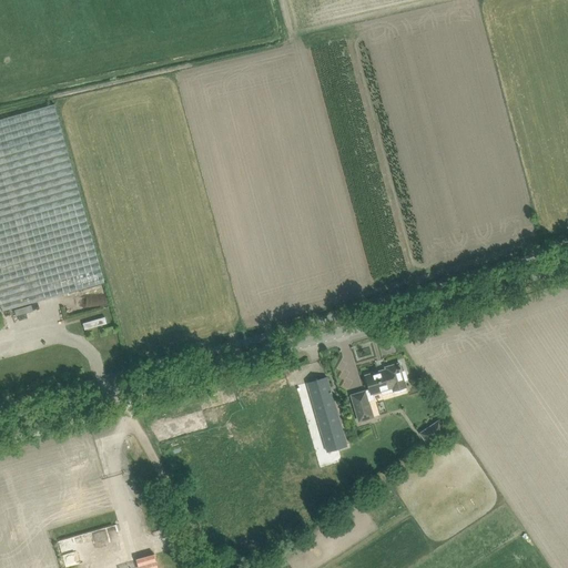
[(0,311),(105,282),(54,104),(0,119),(0,311)]
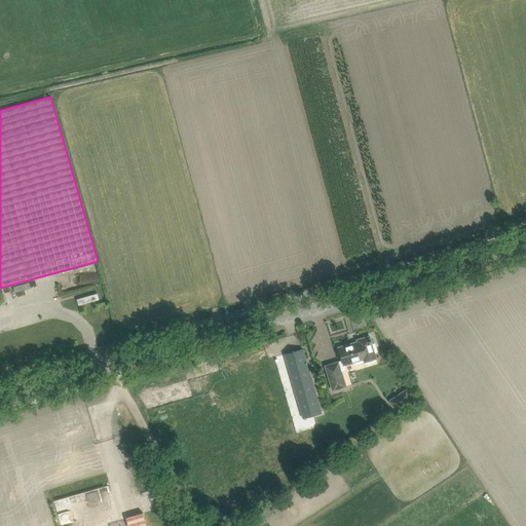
[(78,297),(78,304),(100,301),(99,295),(78,297)]
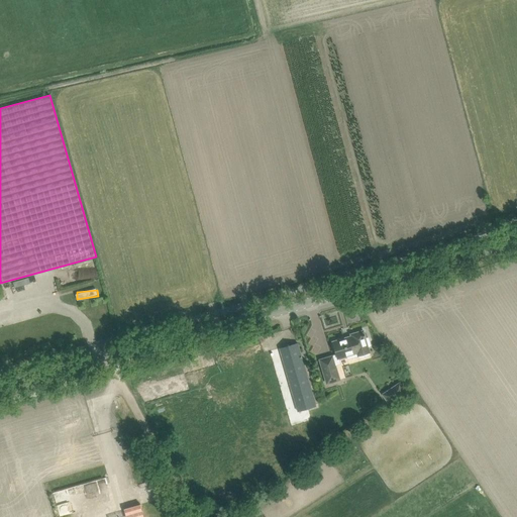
[(320,359),(327,385),(341,381),(336,365),(341,364),(339,359),(347,357),(347,359),(358,356),(359,358),(371,355),(370,353),(371,352),(369,346),(371,345),(368,338),(366,338),(364,330),(351,334),(351,336),(333,342),(337,355),(333,356),(333,355),(320,359)]
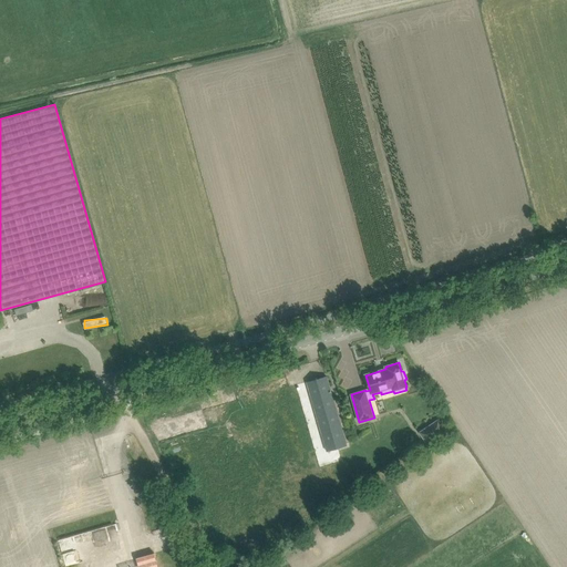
[(327,377),(307,382),(310,393),(326,450),(327,452),(338,449),(347,445),(330,387),(327,377)]
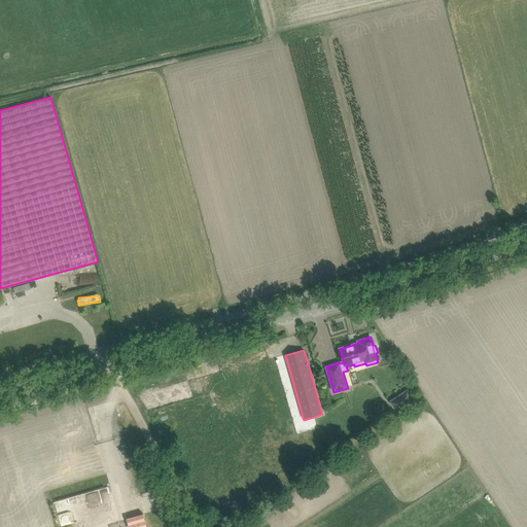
[(225,399),(233,397),(230,385),(221,387),(225,399)]
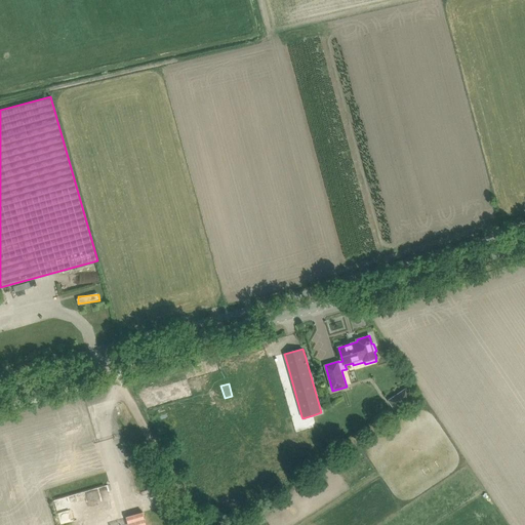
[(218,388),(210,389),(211,397),(218,396),(218,388)]
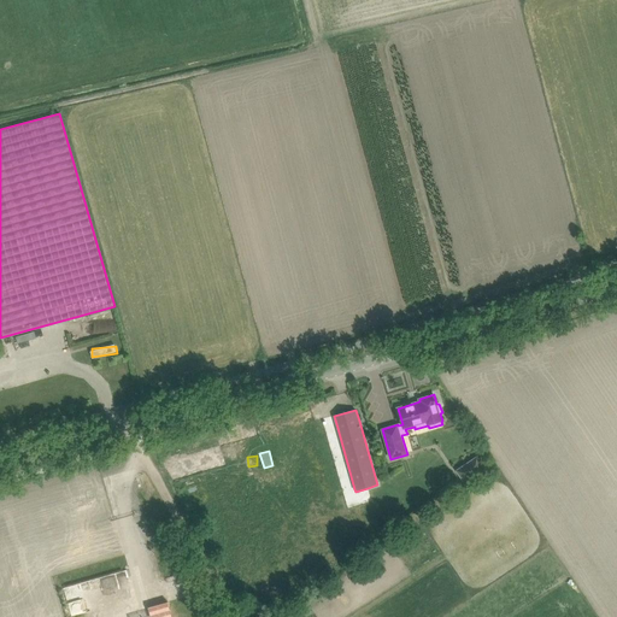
[(241,459),(234,462),(238,472),(245,470),(241,459)]
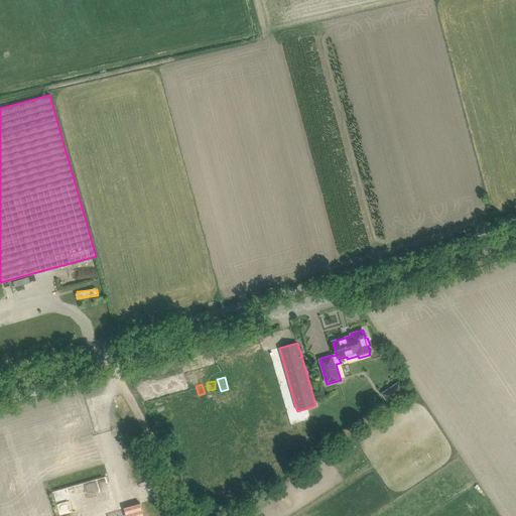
[(144,515),(141,503),(124,508),(126,514),(119,515),(144,515)]
